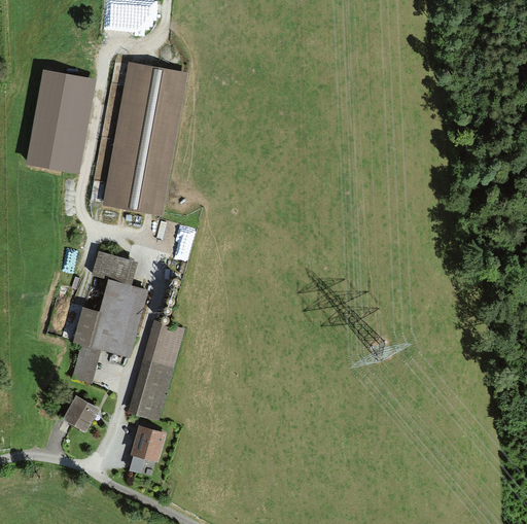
[(189,76),(131,66),(104,208),(163,218),(189,76)]
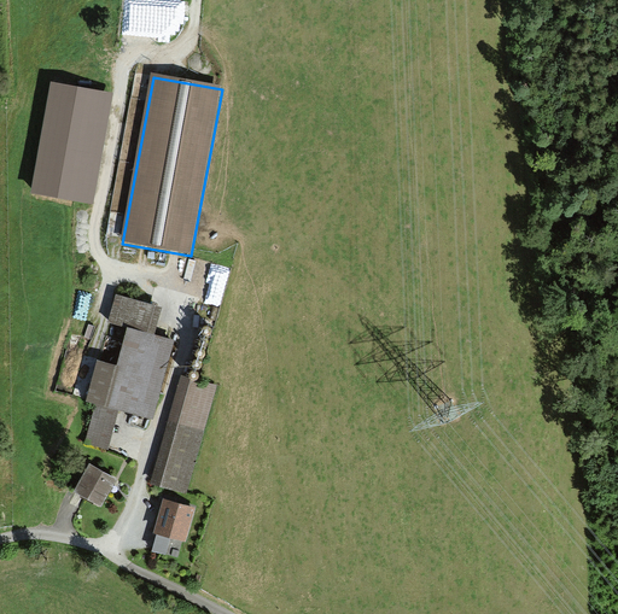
[(92,204),(112,92),(50,80),(29,193),(92,204)]
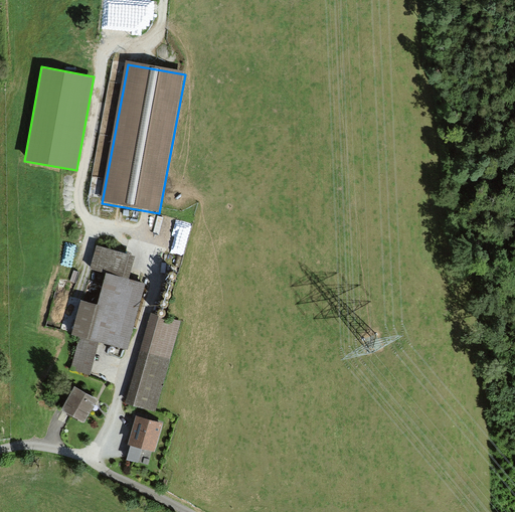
[(187,251),(190,218),(172,217),(169,249),(187,251)]
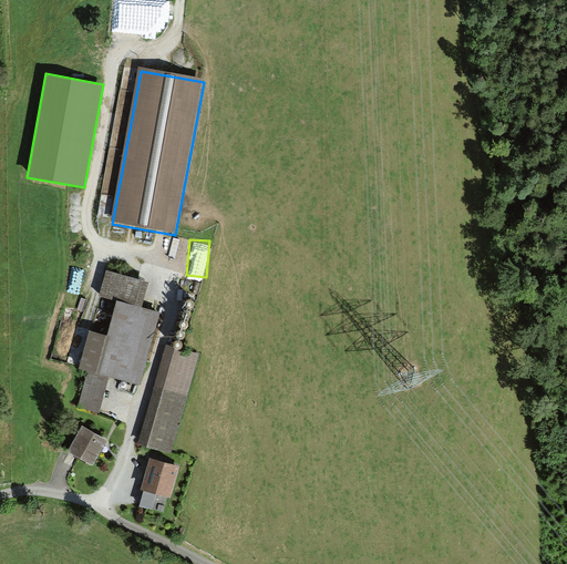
[(106,338),(89,332),(79,369),(88,371),(78,404),(100,410),(109,378),(141,385),(160,313),(142,308),(148,283),(106,272),(100,297),(116,300),(106,338)]
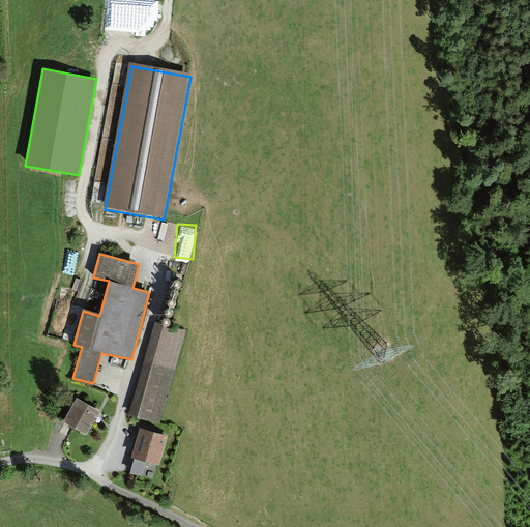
[(185,330),(155,322),(129,417),(159,425),(185,330)]
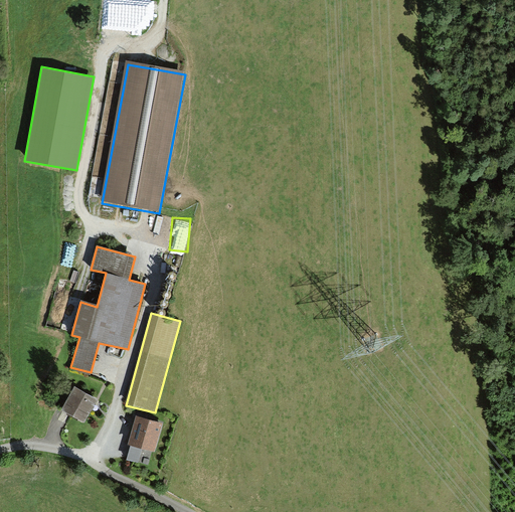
[(97,398),(74,386),(62,409),(84,421),(94,404),(97,398)]
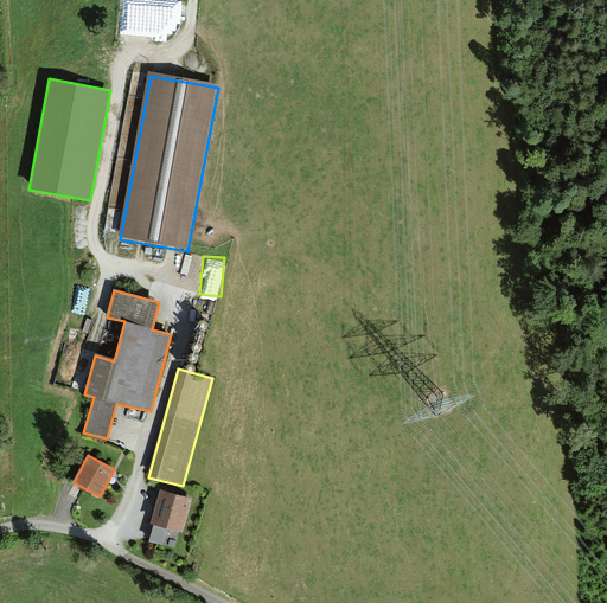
[(179,493),(161,487),(151,521),(183,531),(193,498),(179,493)]
